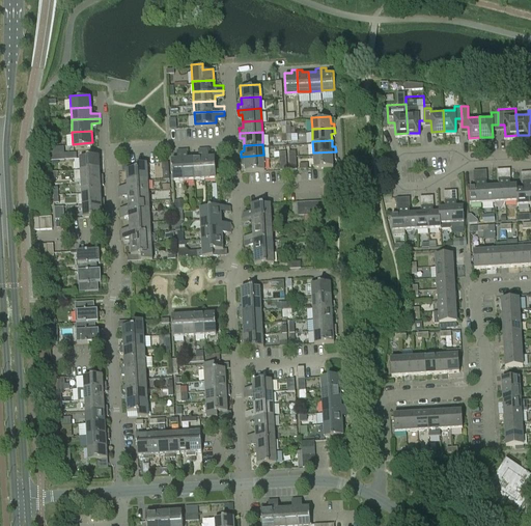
[(193,155),(195,175),(205,175),(203,145),(198,145),(199,155),(193,155)]
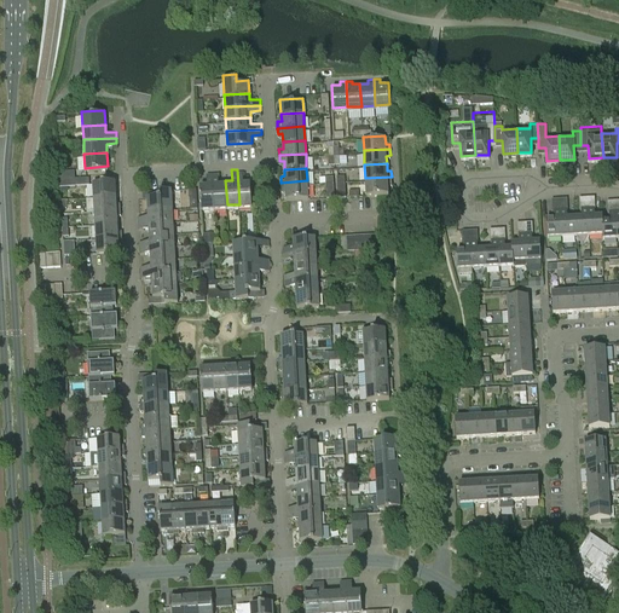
[(243,179),(242,169),(237,169),(239,204),(252,203),(250,179),(243,179)]
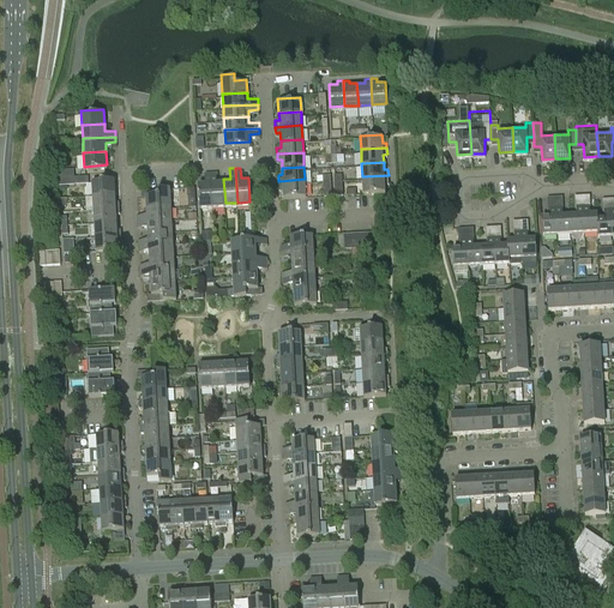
[(205,180),(199,180),(200,205),(212,204),(210,169),(204,169),(205,180)]
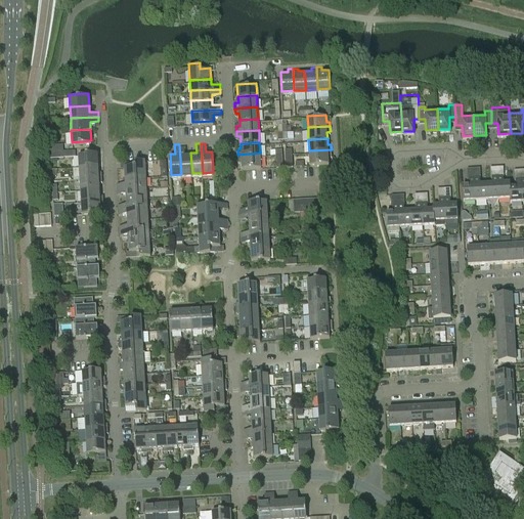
[(179,144),(181,174),(192,173),(190,153),(185,153),(184,144),(179,144)]
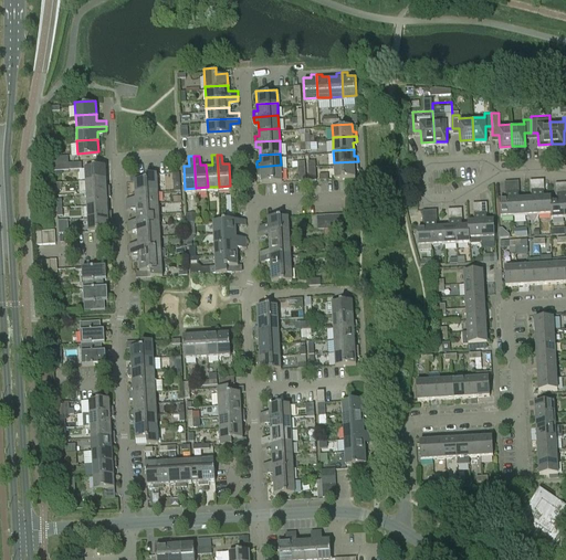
[(358,161),(334,162),(335,176),(355,175),(355,167),(358,167),(358,161)]
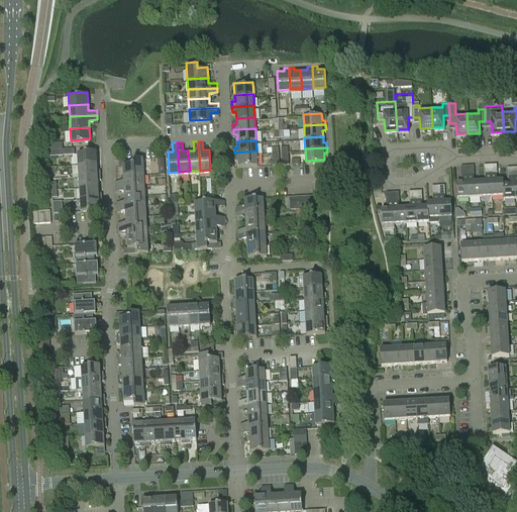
[(78,162),(97,161),(96,148),(78,150),(78,162)]
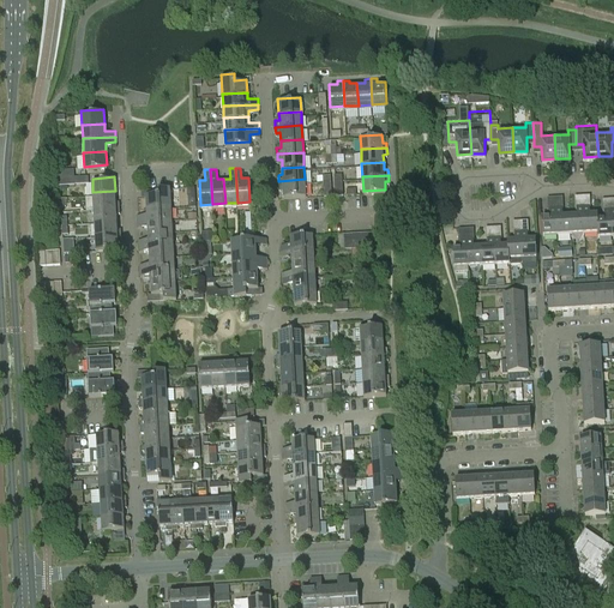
[(306,194),(305,179),(278,181),(280,187),(283,187),(284,196),(306,194)]
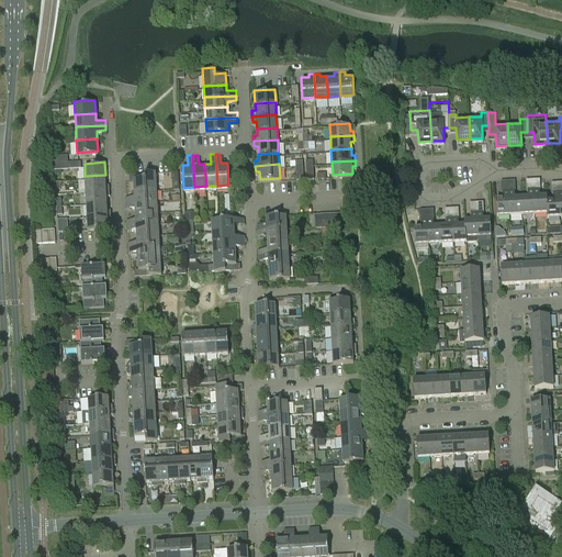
[(156,187),(155,169),(144,170),(144,176),(133,176),(134,188),(156,187)]
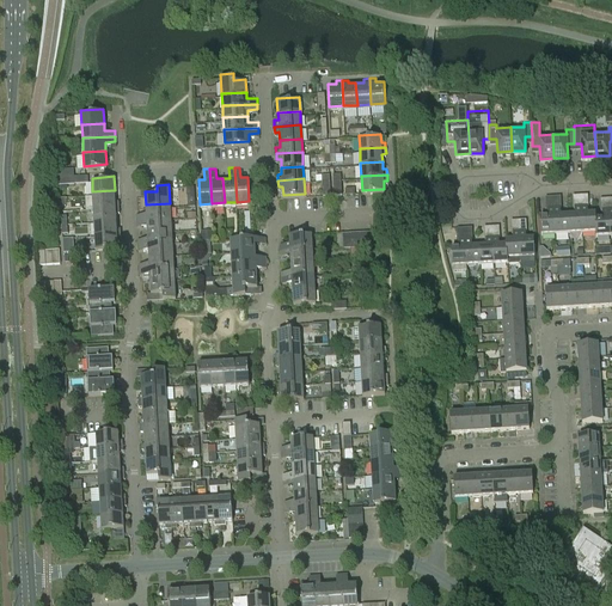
[(93,206),(120,203),(118,197),(115,199),(115,190),(92,191),(93,206)]
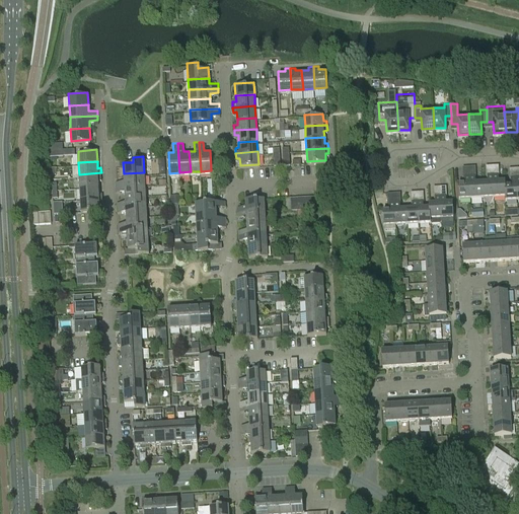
[(494,194),(505,193),(505,181),(505,177),(499,178),(498,170),(493,171),(494,194)]
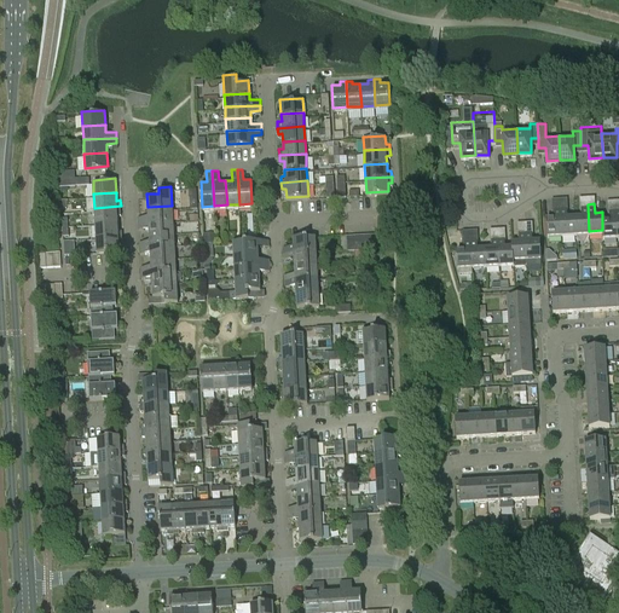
[(574,213),(576,232),(589,231),(588,204),(580,204),(582,213),(574,213)]
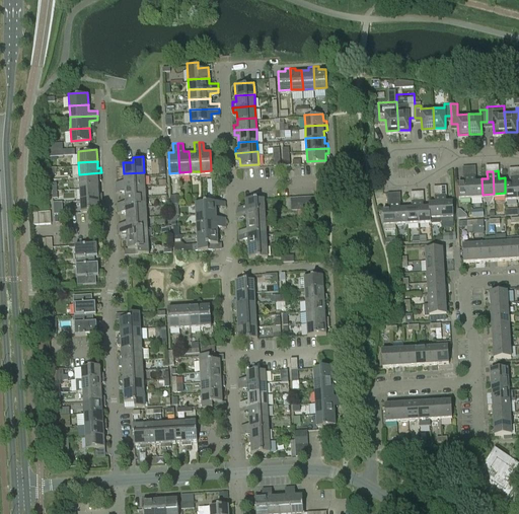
[(80,186),(98,185),(98,177),(101,177),(101,172),(79,174),(80,186)]
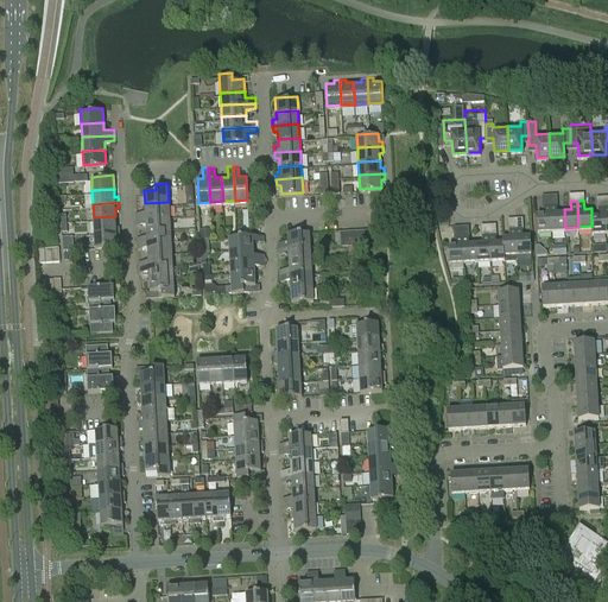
[(134,216),(170,214),(169,202),(145,203),(145,210),(134,210),(134,216)]
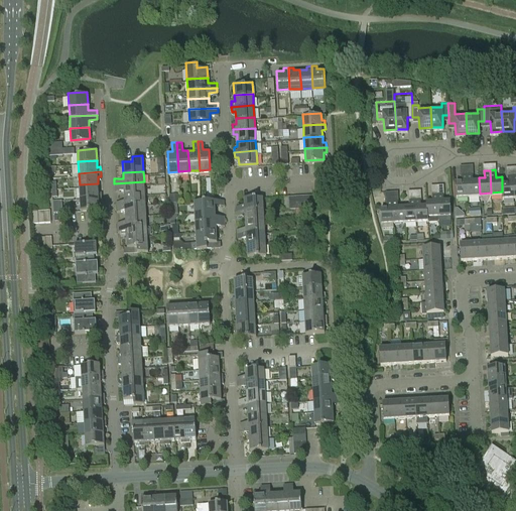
[(468,194),(467,171),(461,171),(462,178),(456,179),(457,195),(468,194)]
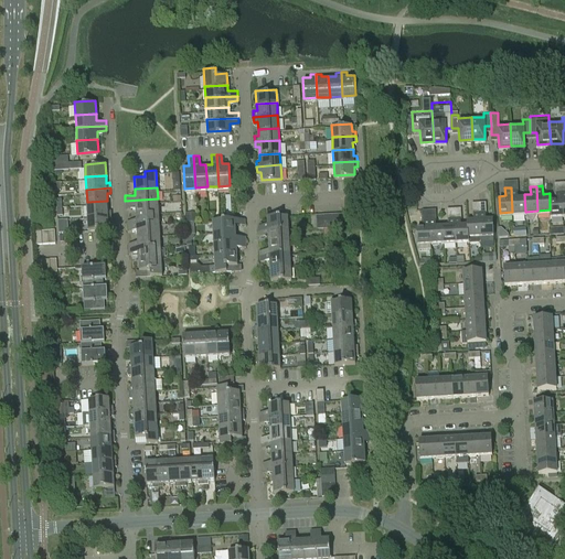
[(525,212),(524,194),(518,195),(516,187),(511,187),(512,212),(525,212)]
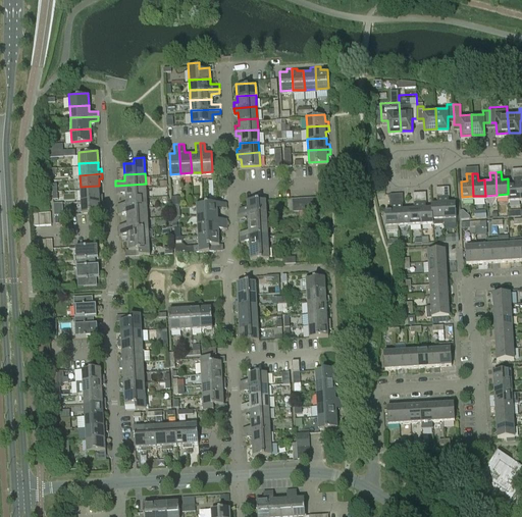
[(520,198),(519,174),(513,175),(514,183),(508,183),(508,194),(508,198),(520,198)]
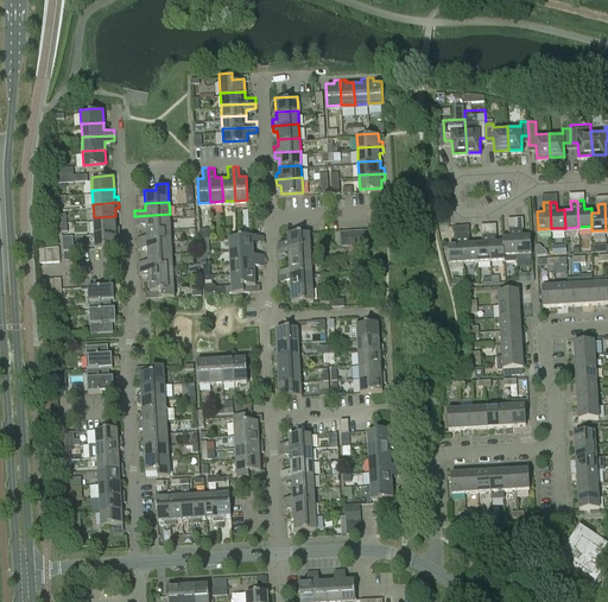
[(170,214),(134,216),(135,222),(146,221),(146,227),(171,226),(170,214)]
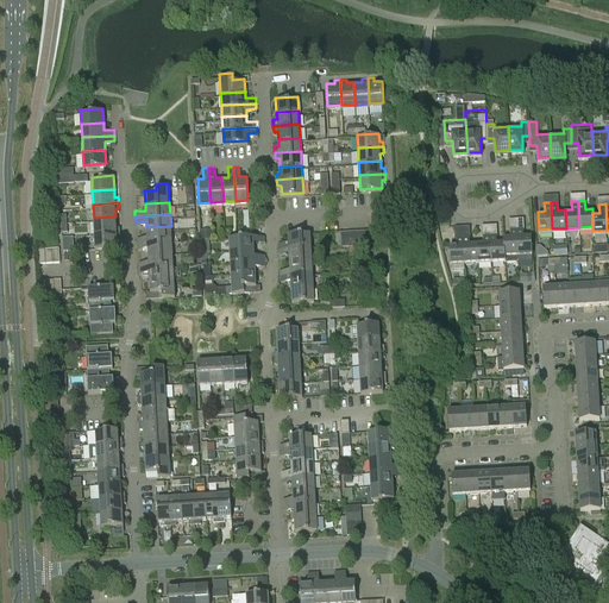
[(94,231),(120,230),(120,224),(117,224),(115,217),(94,218),(94,231)]
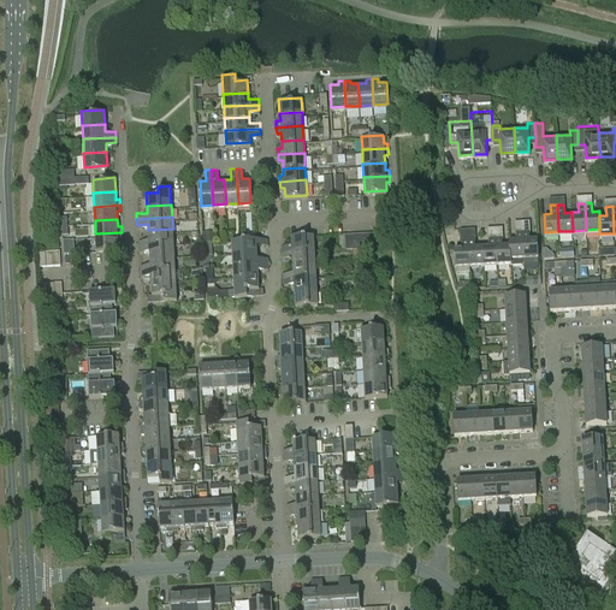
[(214,226),(202,227),(203,237),(214,237),(214,226)]
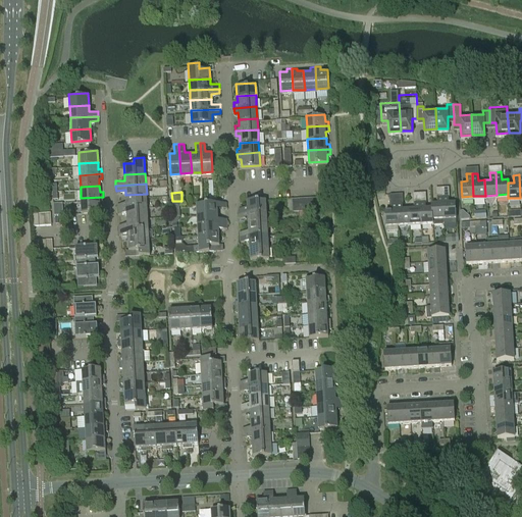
[(437,201),(431,201),(431,205),(432,216),(432,220),(434,222),(442,221),(445,219),(444,216),(442,193),(437,194),(437,201)]
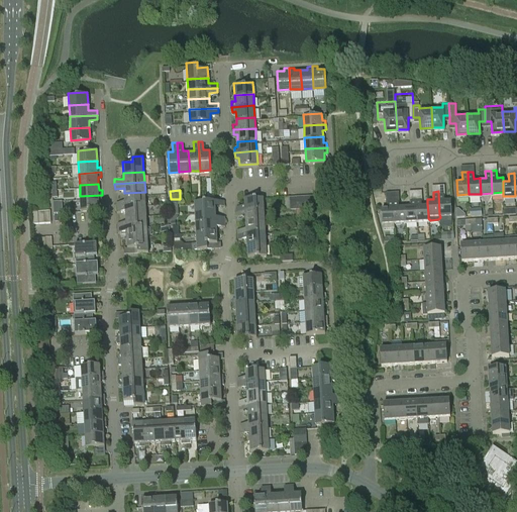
[(444,191),(438,191),(439,214),(440,217),(440,219),(451,218),(451,213),(450,198),(444,198),(444,191)]
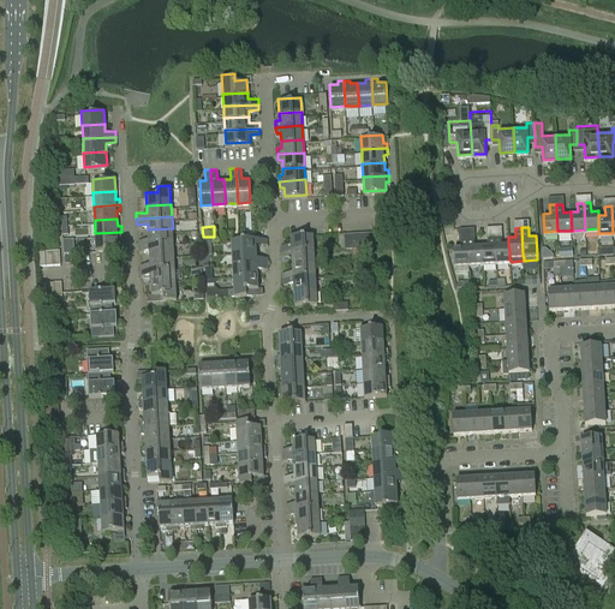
[(173,228),(148,230),(148,237),(138,238),(138,243),(173,240),(173,228)]
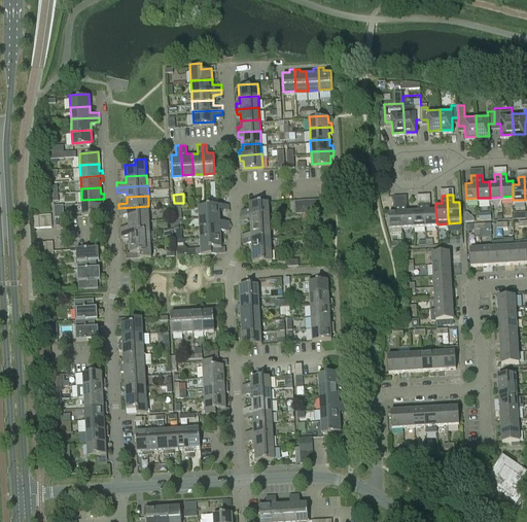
[(82,212),(101,211),(101,204),(104,204),(104,199),(81,200),(82,212)]
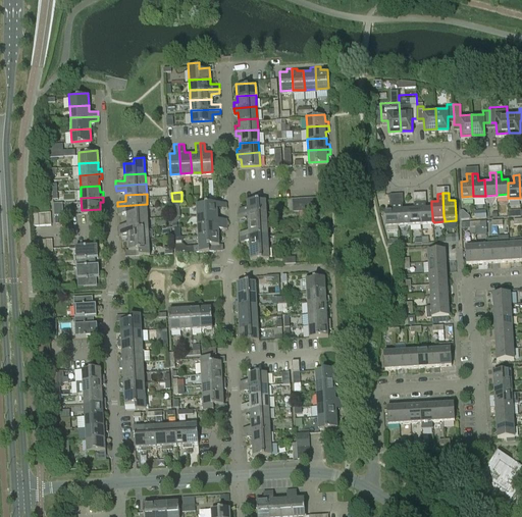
[(239,210),(267,209),(266,197),(247,198),(248,206),(239,206),(239,210)]
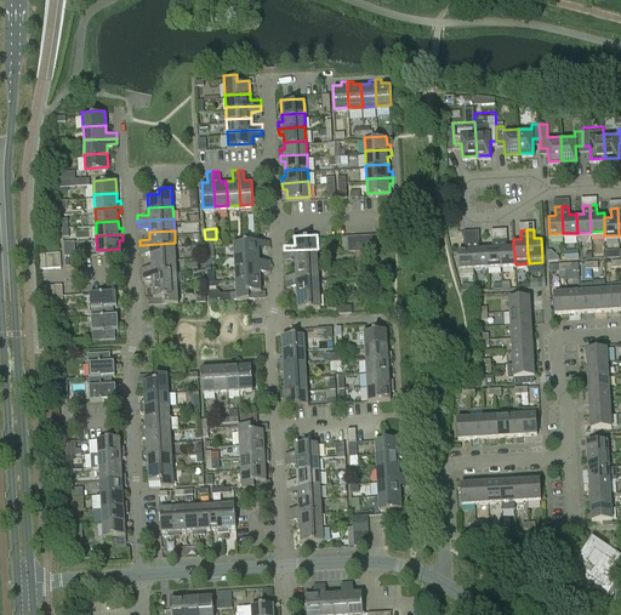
[(513,244),(506,245),(506,235),(500,237),(501,263),(514,262),(514,257),(513,244)]
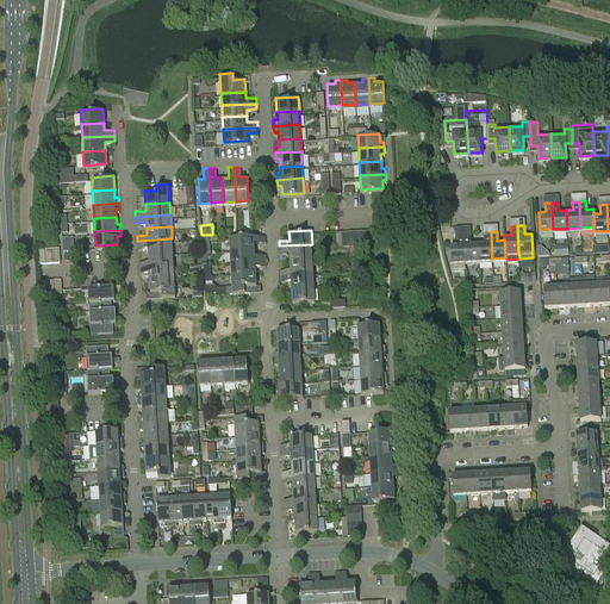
[(73,232),(62,234),(63,248),(74,247),(73,232)]
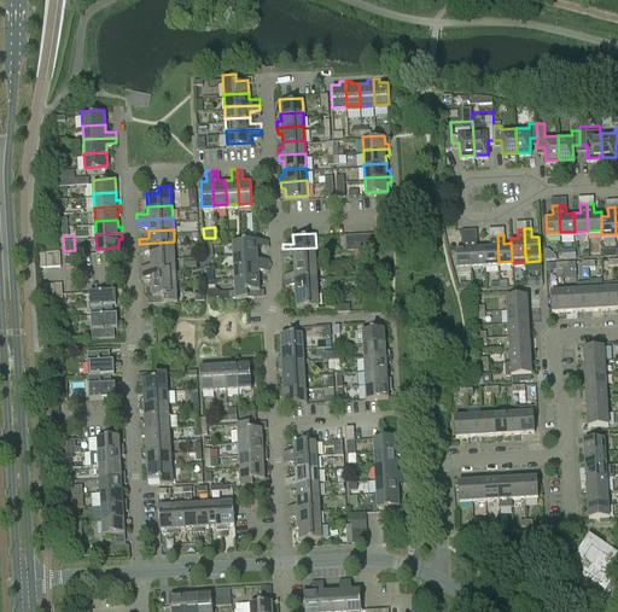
[(233,251),(257,250),(257,243),(267,242),(267,235),(232,238),(233,251)]
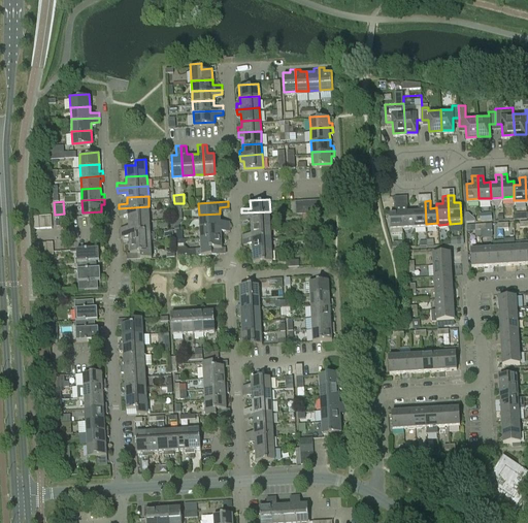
[(414,209),(414,225),(426,224),(425,201),(419,201),(419,208),(414,209)]
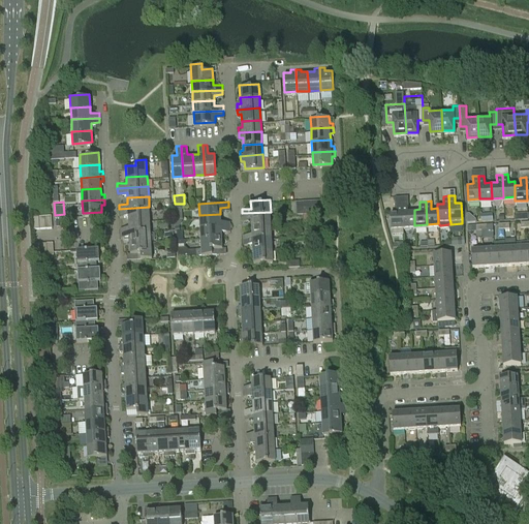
[(397,211),(390,211),(391,226),(392,232),(403,230),(403,225),(402,203),(396,203),(397,211)]
